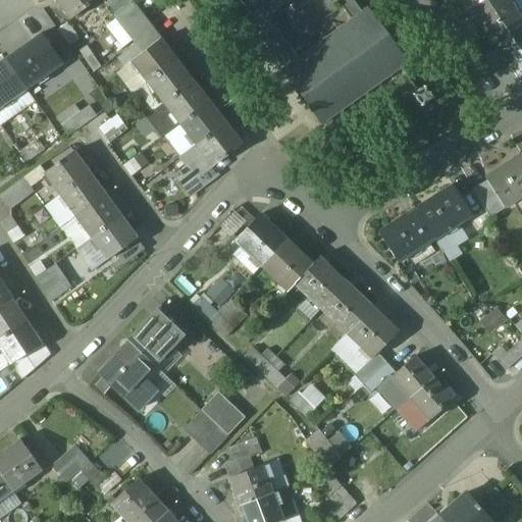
[(55,0),(70,18),(69,19),(70,20),(96,0),(55,0)]
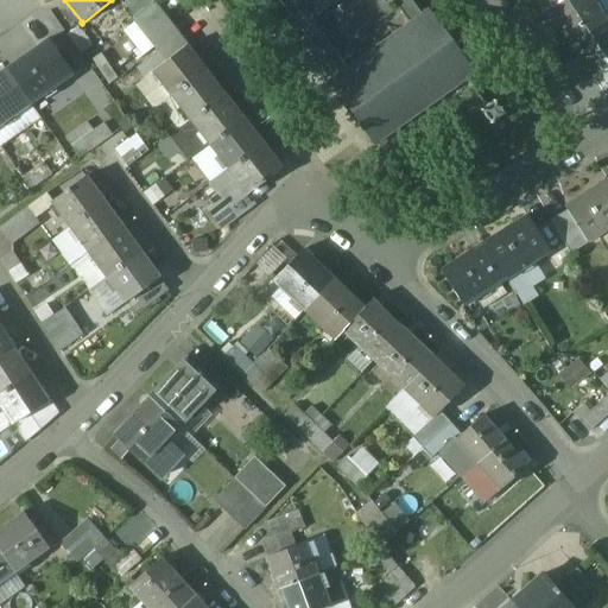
[(278,0),(299,30),(312,21),(341,0),(278,0)]
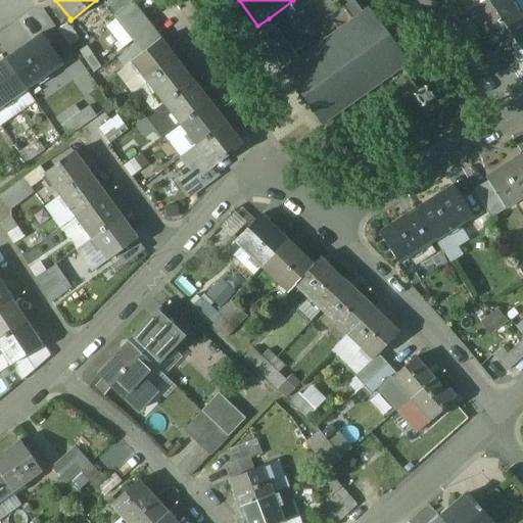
[(363,16),(350,0),(332,0),(334,3),(337,1),(352,22),(363,16)]
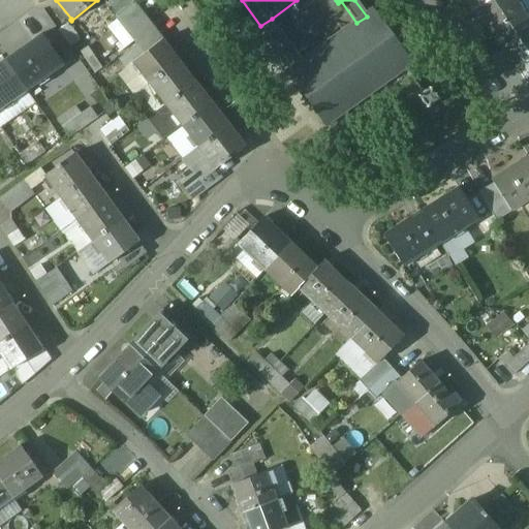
[(492,0),(471,0),(477,9),(492,0)]
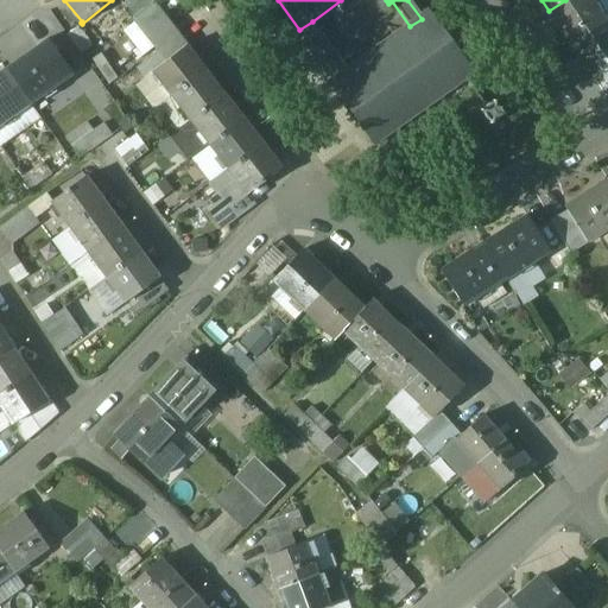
[(607,31),(607,29),(588,0),(565,0),(549,11),(555,19),(553,20),(555,23),(556,21),(577,52),(607,31)]
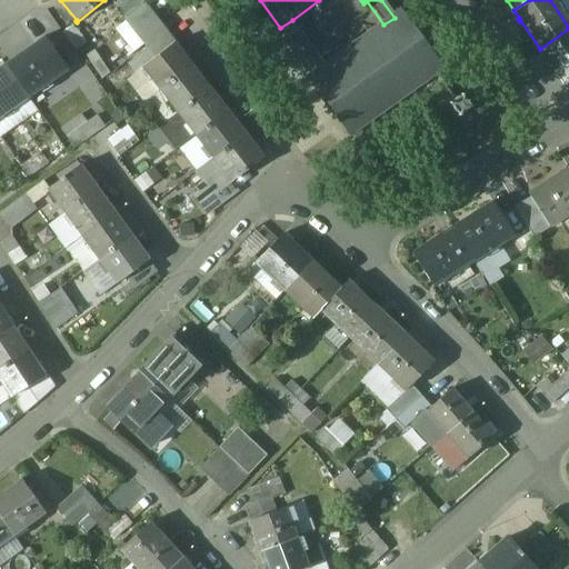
[(166,35),(145,8),(127,21),(148,48),(166,35)]
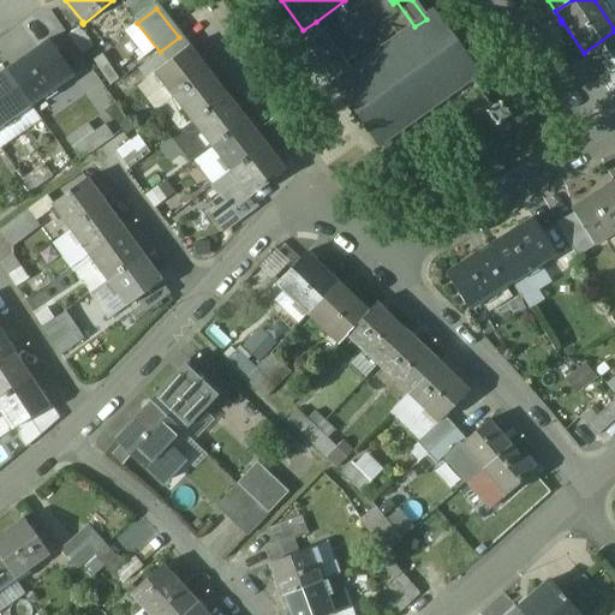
[(351,72),(340,81),(339,79),(335,83),(380,144),(382,142),(381,139),(469,77),(457,61),(463,58),(445,33),(439,36),(427,19),(415,27),(351,72)]
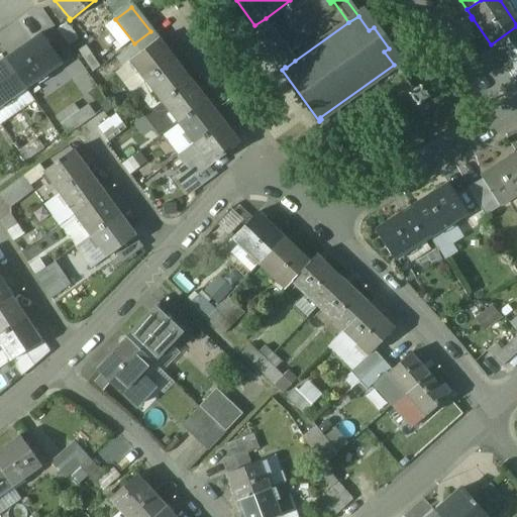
[(295,61),(266,18),(254,25),(285,67),(286,68),(295,61)]
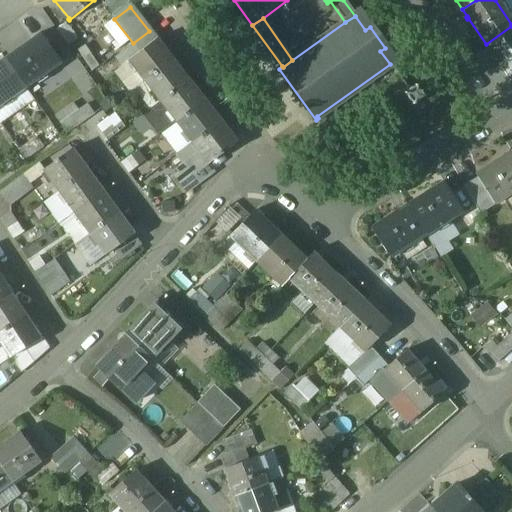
[(511,26),(486,44),(491,51),(489,52),(491,55),(492,54),(509,79),(508,80),(509,81),(511,78),(511,26)]
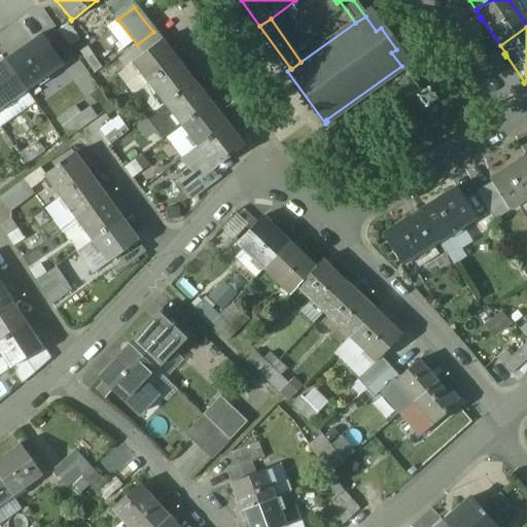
[(153,32),(137,44),(138,46),(144,54),(161,41),(153,32)]
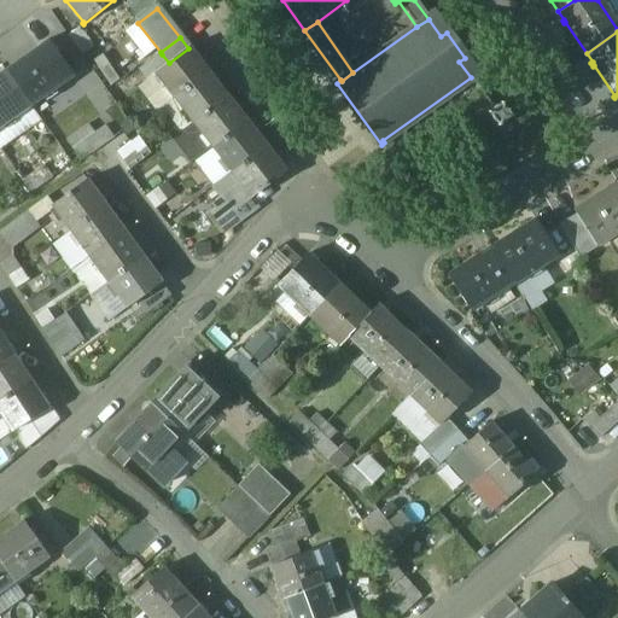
[(50,45),(9,73),(31,106),(73,77),(74,80),(75,79),(50,42),(48,44),(50,45)]
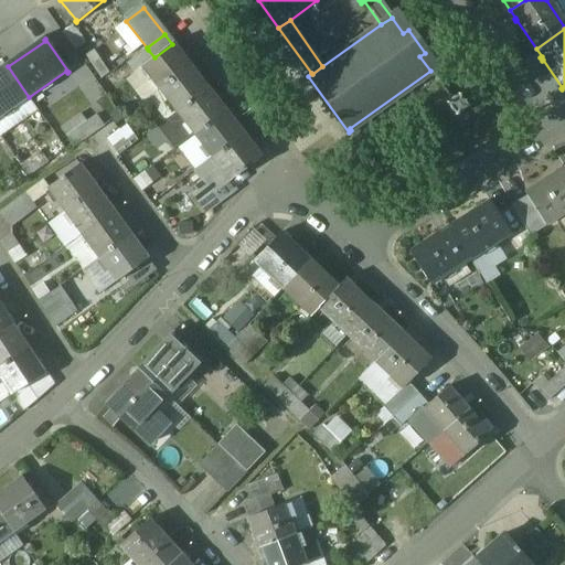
[(147,64),(144,66),(160,88),(189,65),(172,44),(155,57),(147,64)]
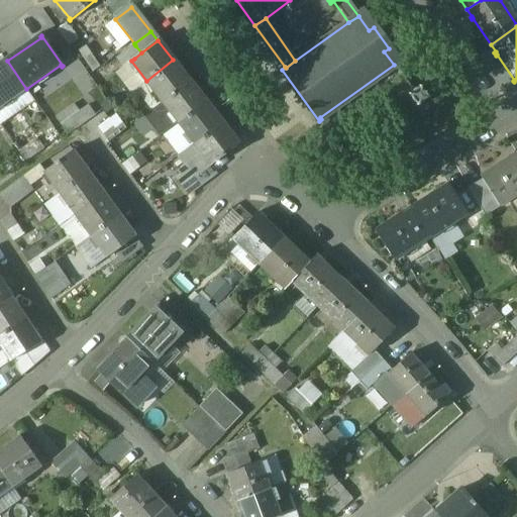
[(135,45),(128,50),(134,59),(141,53),(135,45)]
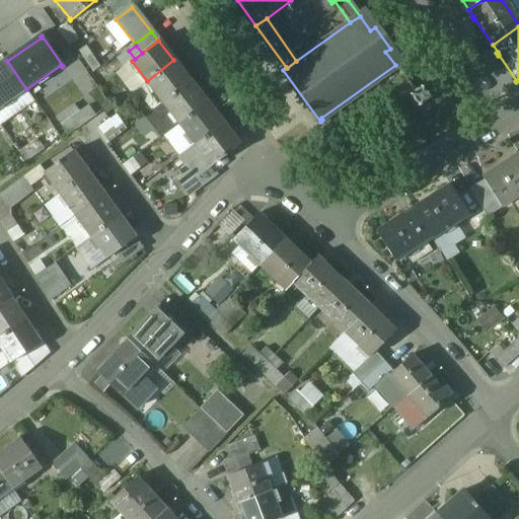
[(65,61),(87,101),(99,94),(77,54),(65,61)]
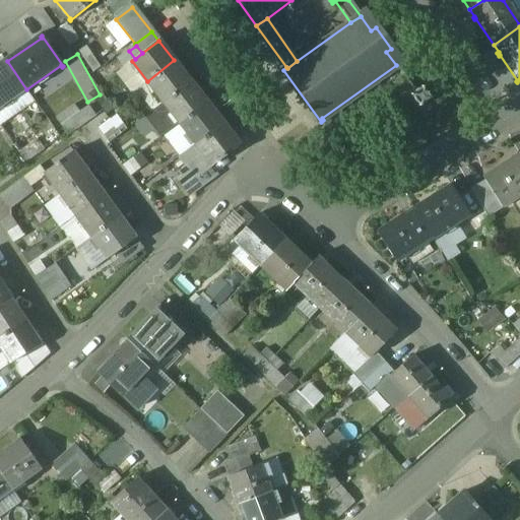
[(191,82),(175,61),(176,61),(175,60),(174,60),(147,81),(165,104),(191,82)]
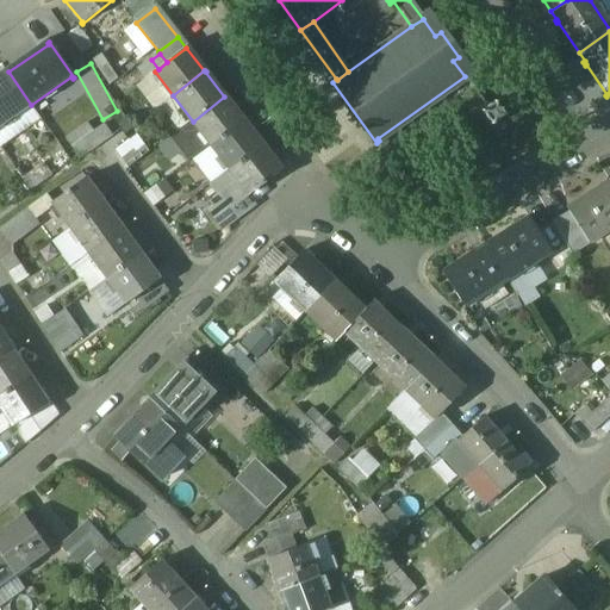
[(8,72),(0,78),(0,125),(31,105),(8,72)]
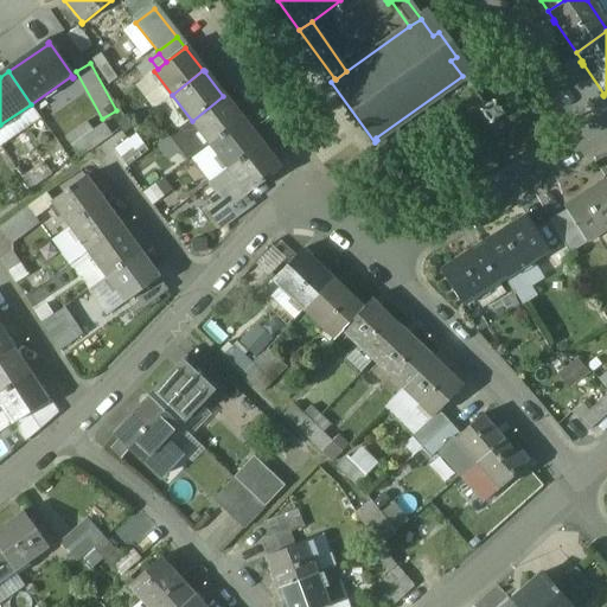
[(192,121),(172,95),(159,106),(178,132),(192,121)]
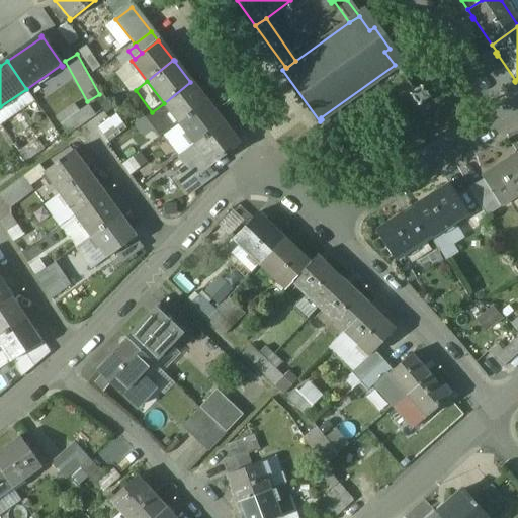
[(206,102),(190,82),(164,103),(180,123),(206,102)]
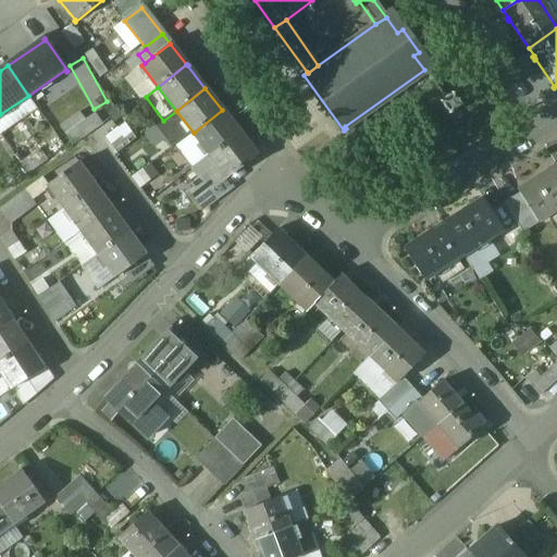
[(453,93),(437,103),(446,115),(461,104),(453,93)]
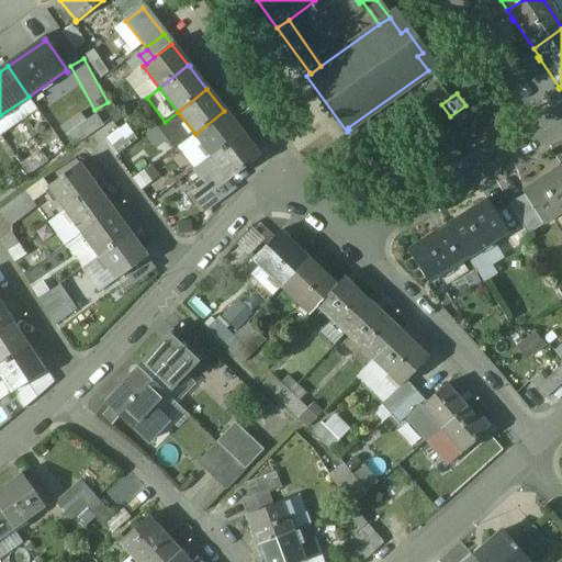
[(133,104),(112,120),(120,131),(126,125),(141,115),(133,104)]
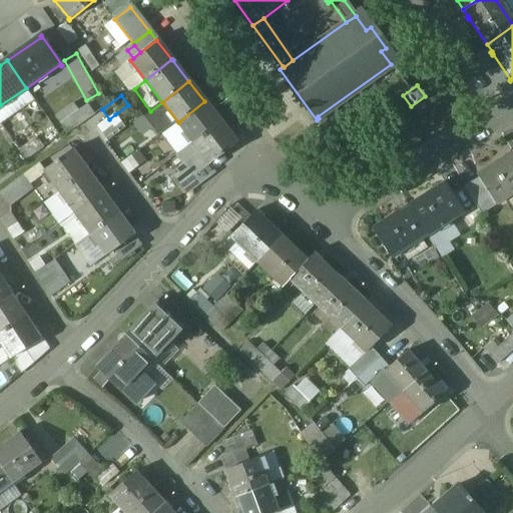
[(204,101),(178,122),(193,142),(220,122),(204,101)]
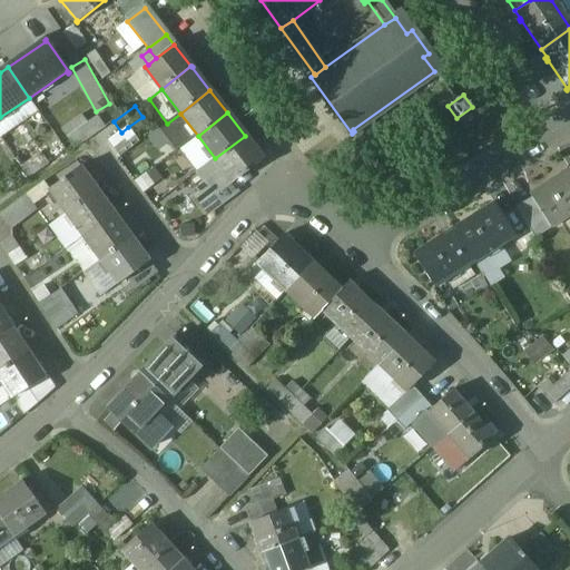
[(198,136),(180,114),(167,124),(163,127),(180,149),(198,136)]
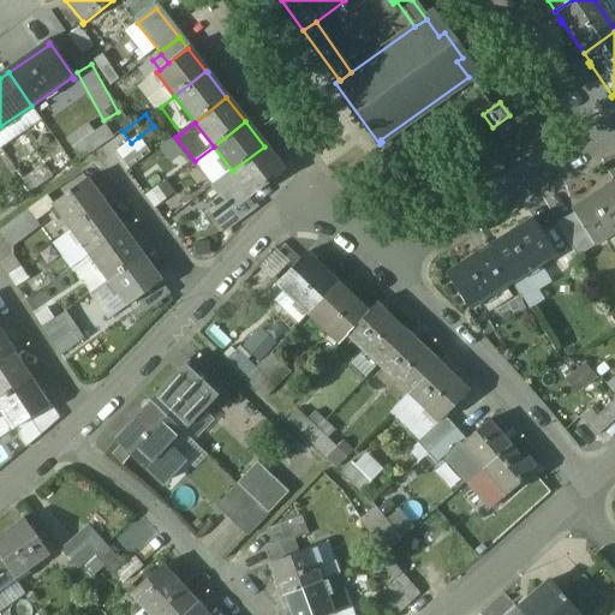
[(89,124),(66,141),(82,160),(93,154),(84,142),(96,133),(89,124)]
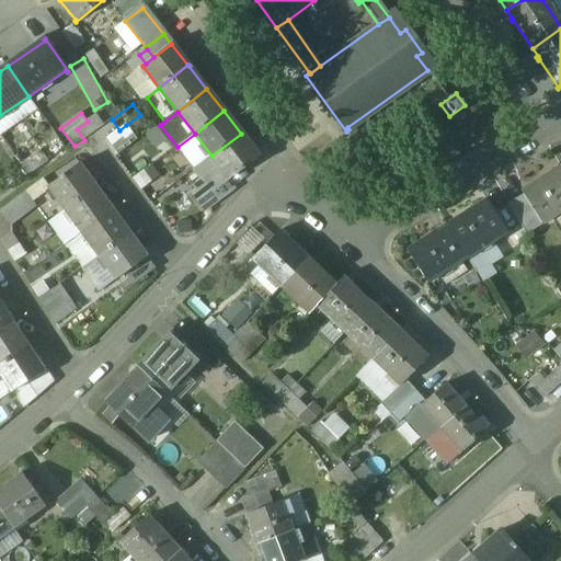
[(88,122),(77,129),(84,140),(105,125),(96,114),(88,122)]
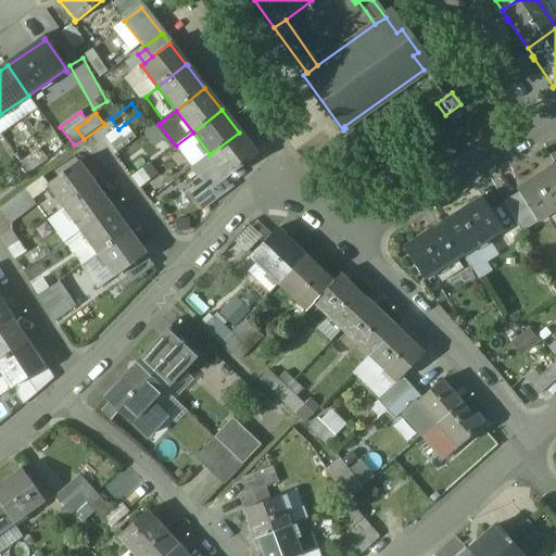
[(118,129),(105,138),(116,153),(136,140),(125,124),(118,129)]
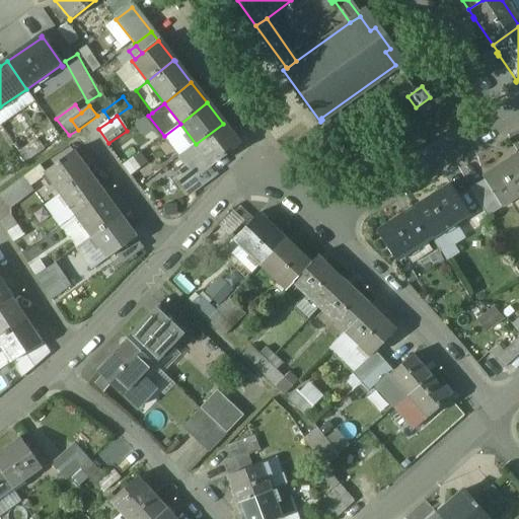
[(180,124),(164,136),(179,156),(196,144),(180,124)]
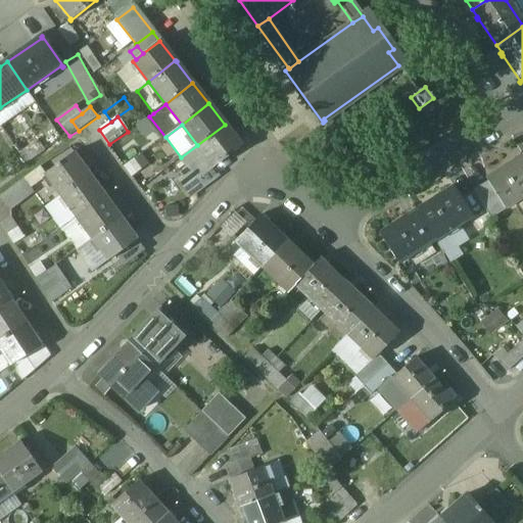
[(240,145),(225,125),(197,145),(215,167),(242,145),(241,144),(240,145)]
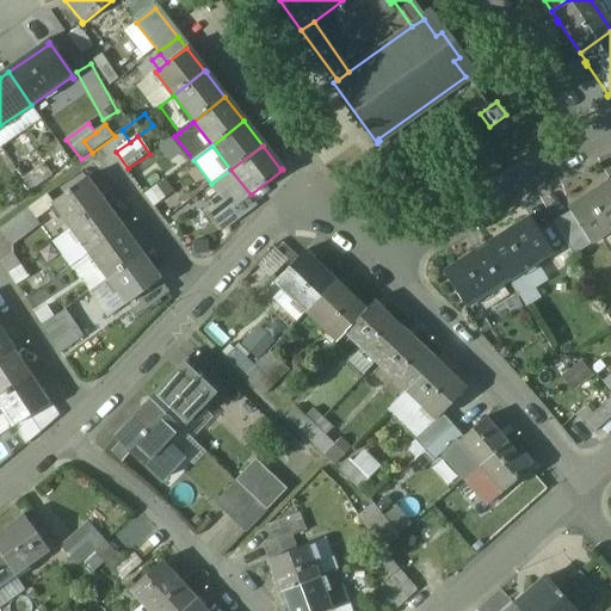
[(43,165),(23,180),(31,191),(51,177),(43,165)]
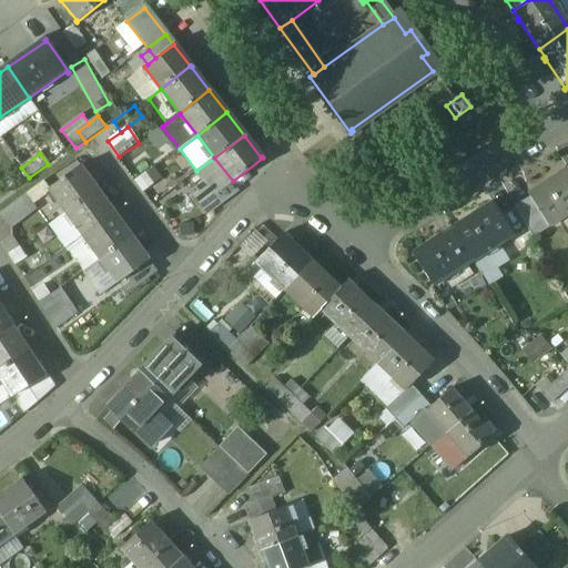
[(214,158),(196,171),(215,194),(232,182),(233,181),(214,158)]
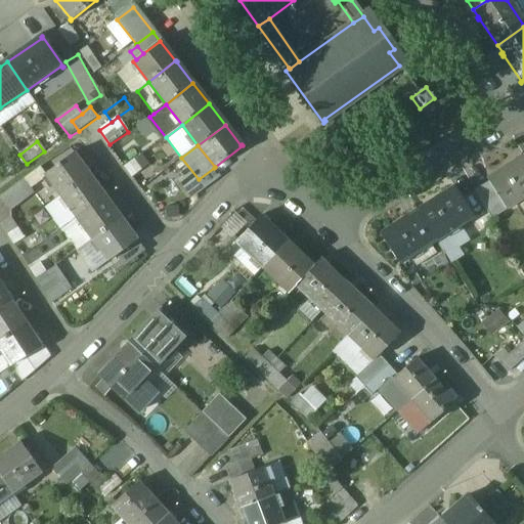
[(134,148),(119,159),(125,168),(135,161),(140,157),(134,148)]
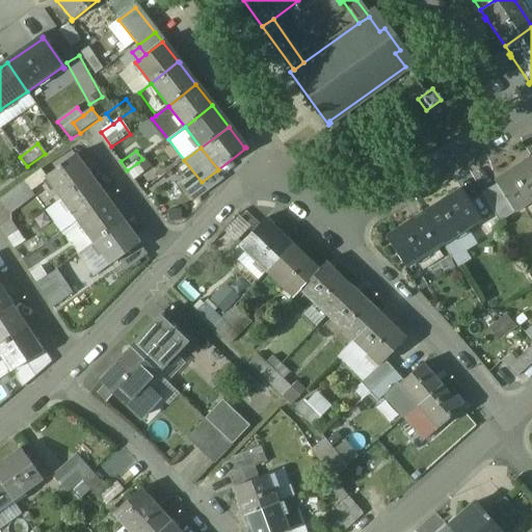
[(90,178),(76,157),(77,156),(76,156),(46,178),(61,200),(90,178)]
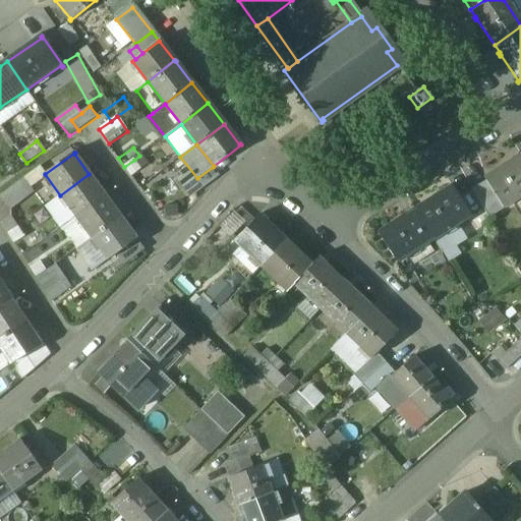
[(512,162),(485,178),(485,177),(484,177),(486,181),(504,209),(505,209),(505,207),(520,195),(520,156),(513,161),(513,159),(511,160),(512,162)]
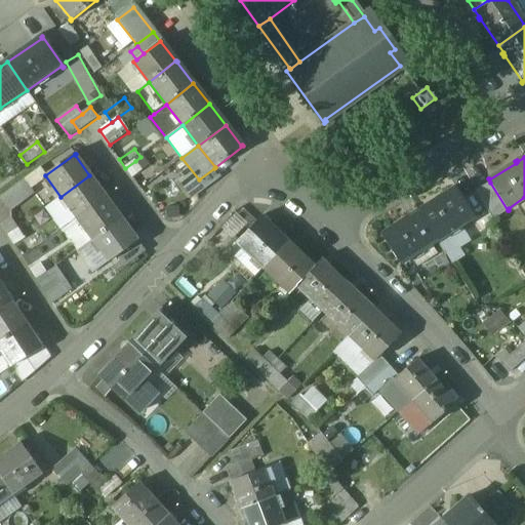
[(135,161),(125,168),(132,177),(142,170),(135,161)]
